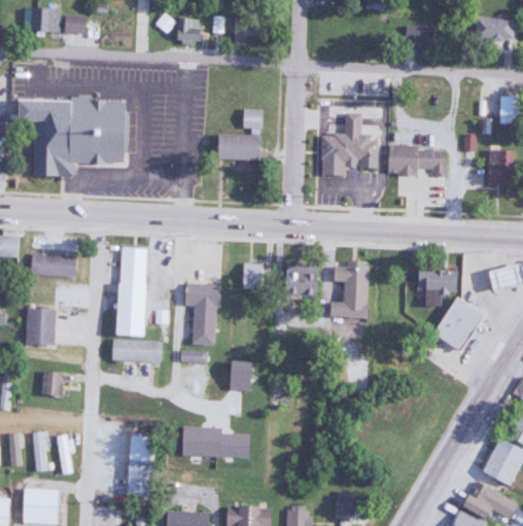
[(61,8),(25,8),(25,31),(61,31),(61,8)]
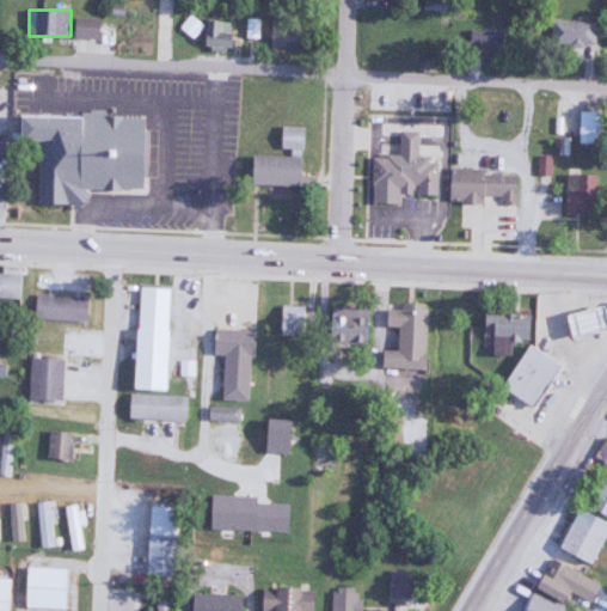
[(77,38),(100,38),(100,17),(77,17),(77,38)]
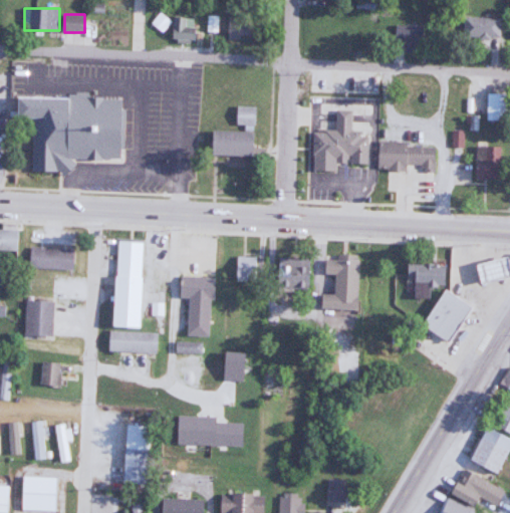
[(195,16),(173,16),(173,41),(195,41),(195,16)]
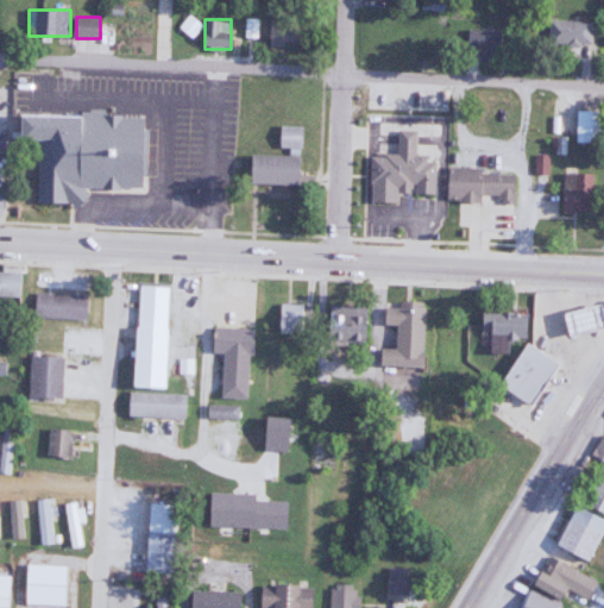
[(271,44),(299,42),(297,19),(270,20),(271,44)]
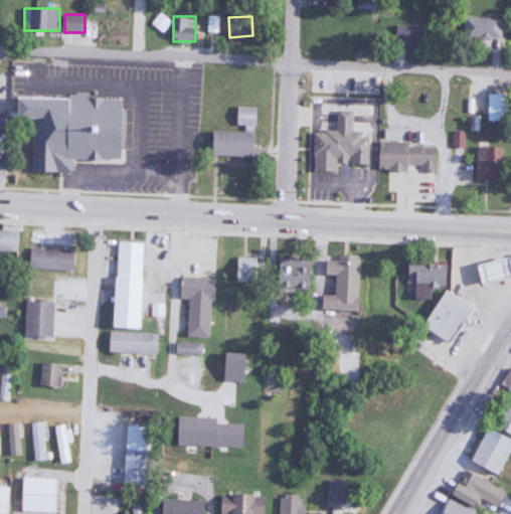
[(502,37),(502,16),(466,16),(466,37),(502,37)]
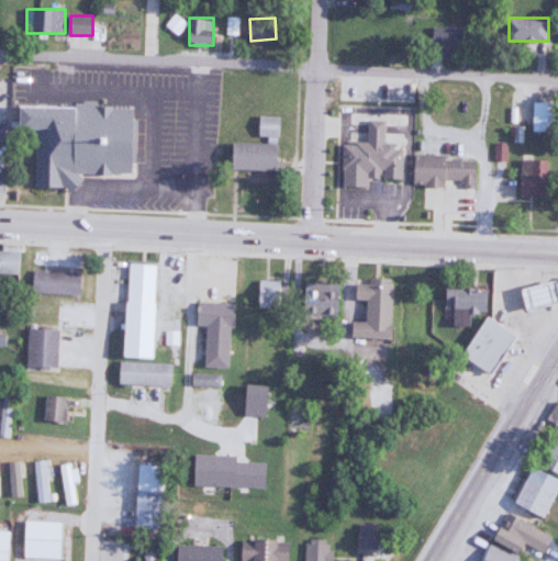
[(464,48),(464,25),(434,25),(434,48),(464,48)]
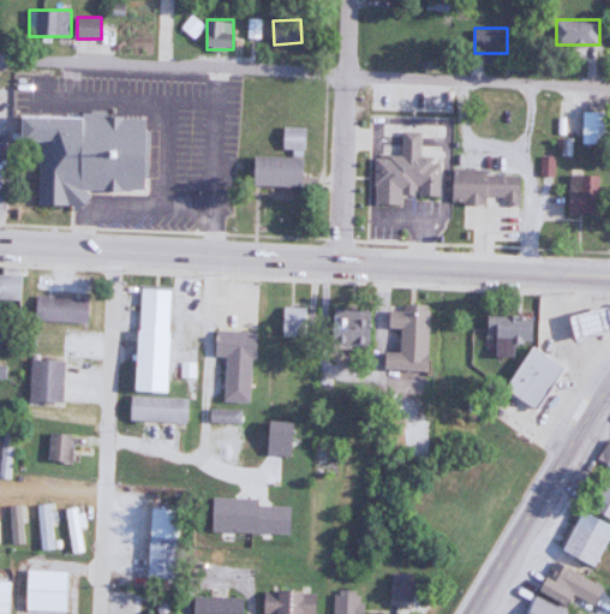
[(609,111),(582,111),(582,144),(609,144),(609,111)]
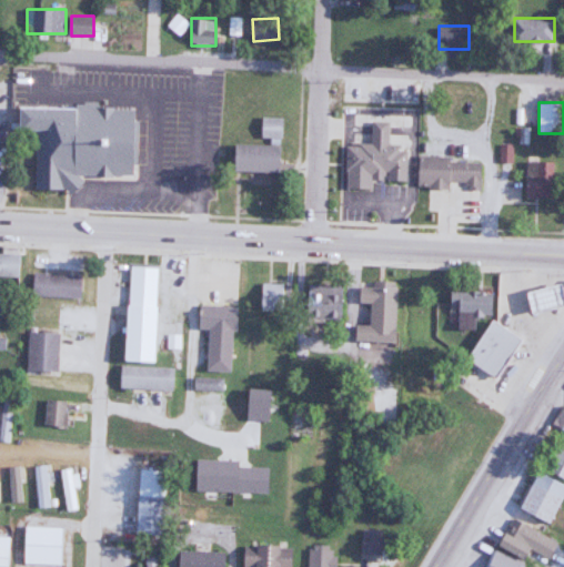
[(16,105),(16,130),(37,130),(36,189),(80,190),(80,174),(134,175),(136,107),(16,105)]
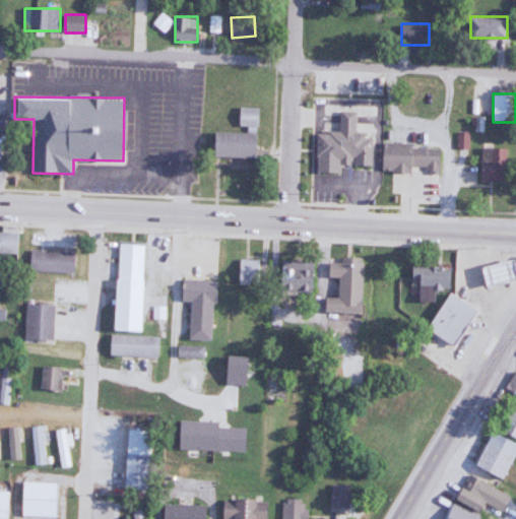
[(240,126),(258,126),(258,107),(240,107),(240,126)]
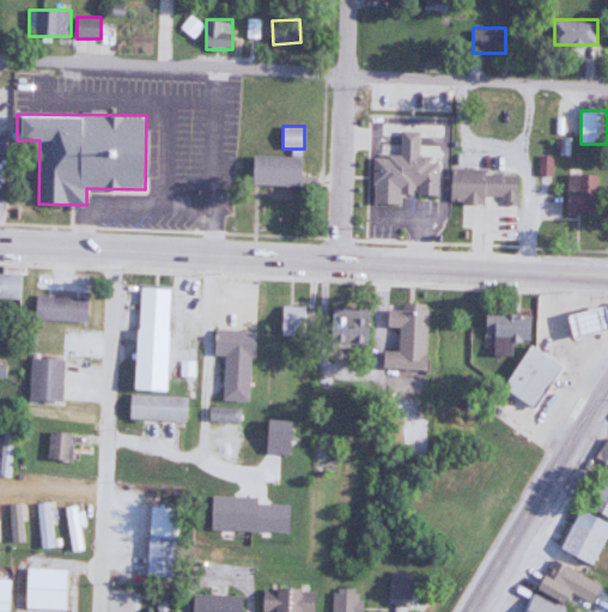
[(375,155),(374,203),(401,203),(402,195),(439,195),(439,155),(420,155),(420,131),(401,131),(401,156),(375,155)]
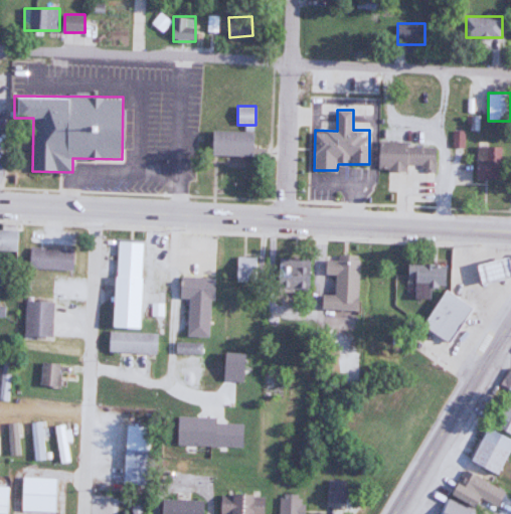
[(251,156),(251,131),(211,130),(210,155),(251,156)]
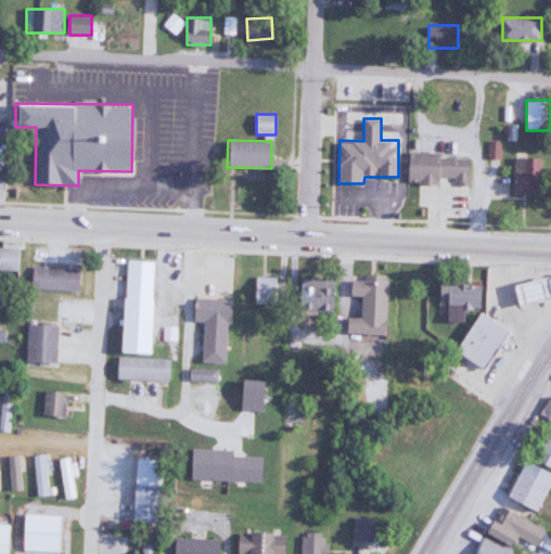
[(502,157),(502,146),(491,146),(491,157),(502,157)]
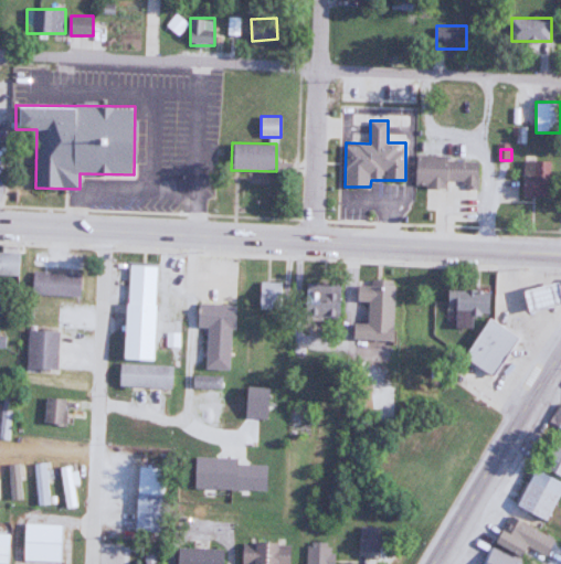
[(447,188),(447,180),(464,180),(464,189),(480,189),(482,158),(417,156),(416,187),(447,188)]
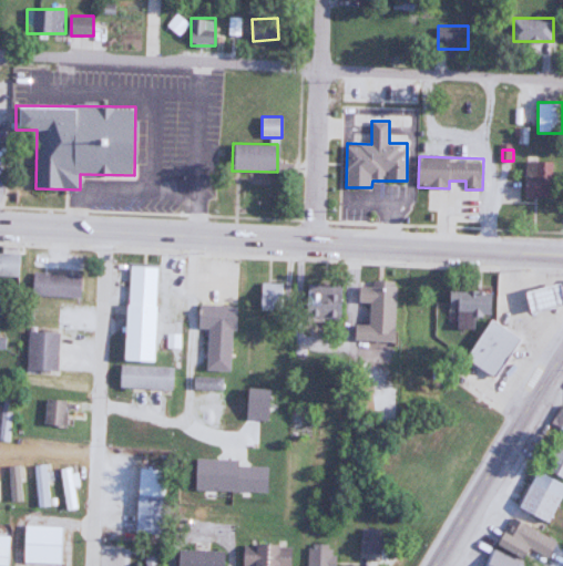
[(554,160),(525,160),(525,198),(554,198),(554,160)]
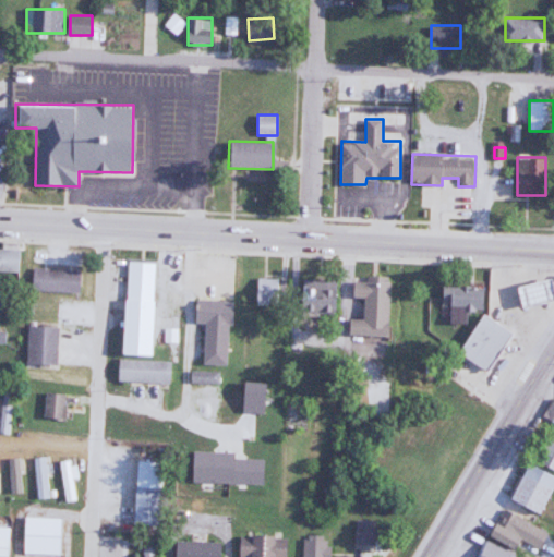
[(0,271),(19,273),(19,250),(0,249),(0,271)]
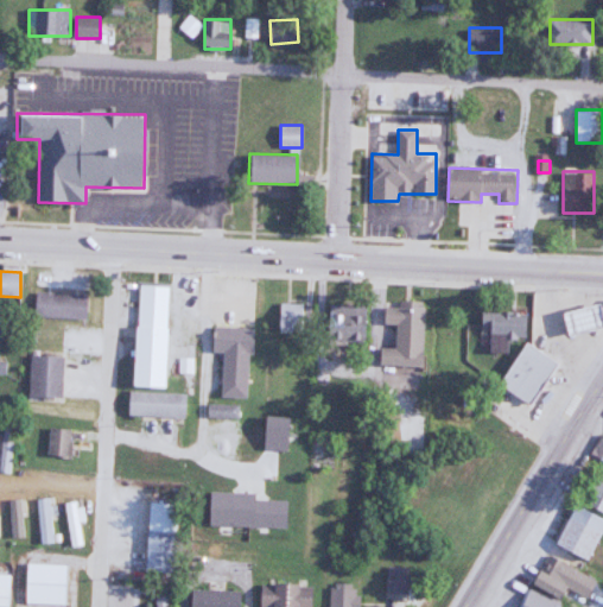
[(173,284),(138,282),(133,386),(167,387),(173,284)]
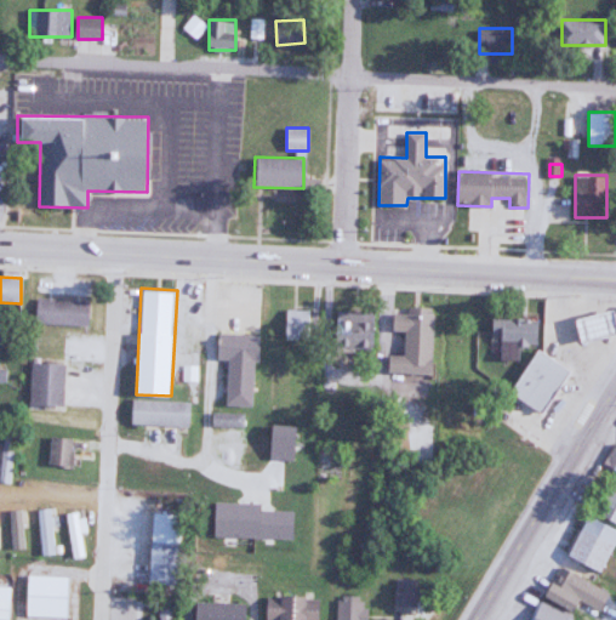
[(92,299),(38,299),(38,325),(92,325),(92,299)]
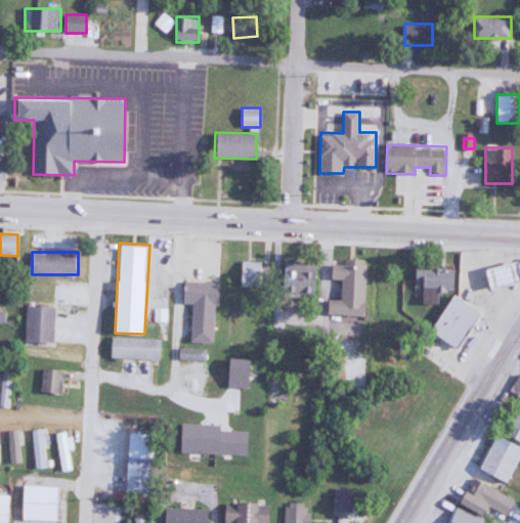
[(363,316),(365,261),(332,260),(331,279),(340,279),(340,299),(327,299),(327,314),(363,316)]
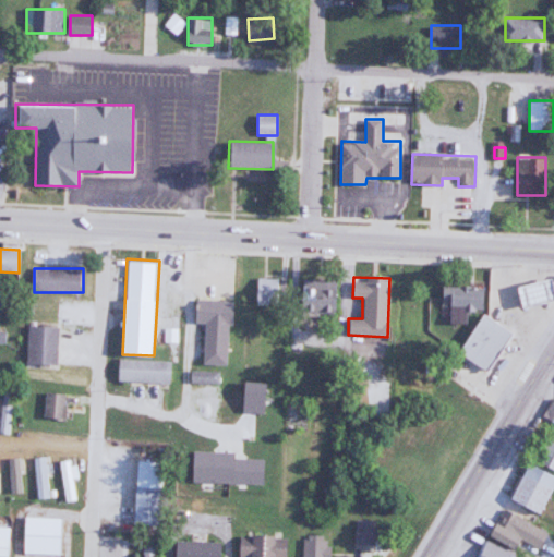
[(282,305),(282,279),(257,279),(257,305),(282,305)]
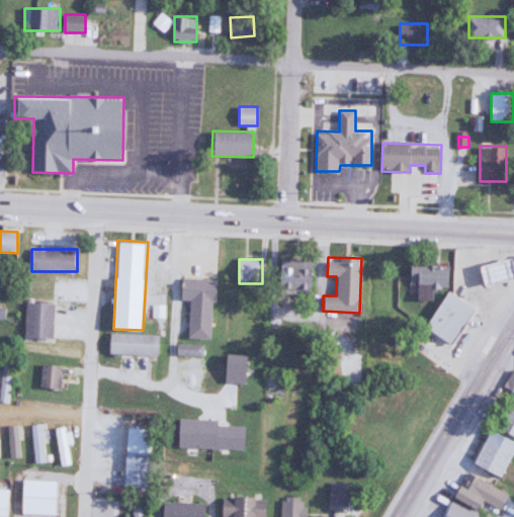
[(310,292),(311,260),(280,259),(279,291),(310,292)]
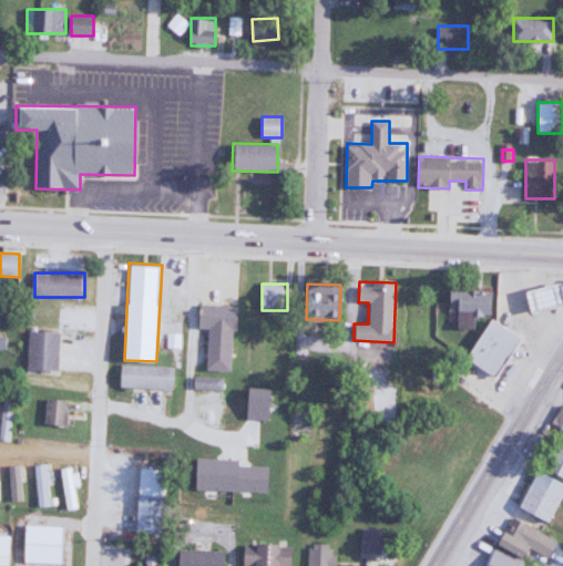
[(524,292),(530,314),(562,306),(562,300),(559,285),(524,292)]
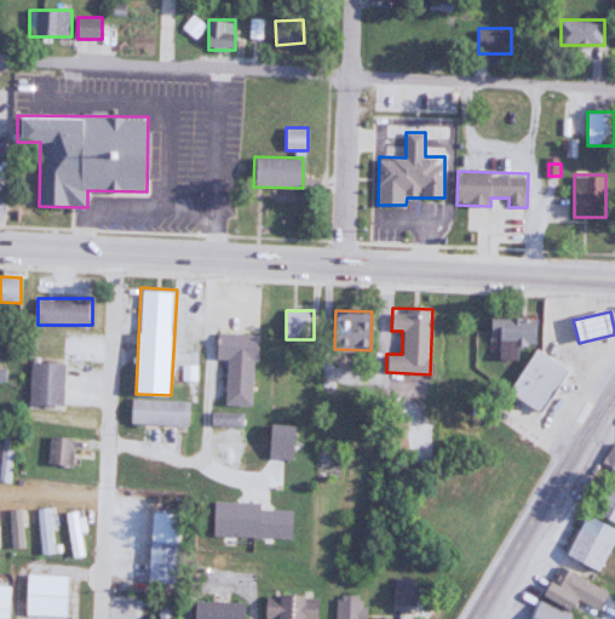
[(535,320),(492,319),(490,336),(499,336),(498,360),(517,361),(517,344),(534,345),(535,320)]
